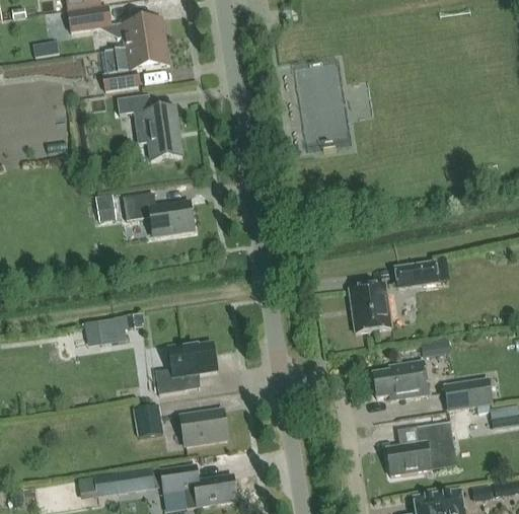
[(101,4),(100,0),(66,0),(67,9),(101,4)]
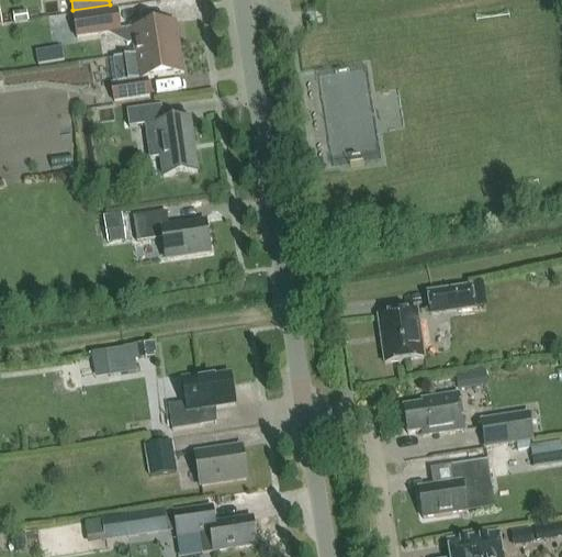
[(117,6),(74,11),(76,34),(121,29),(117,6)]
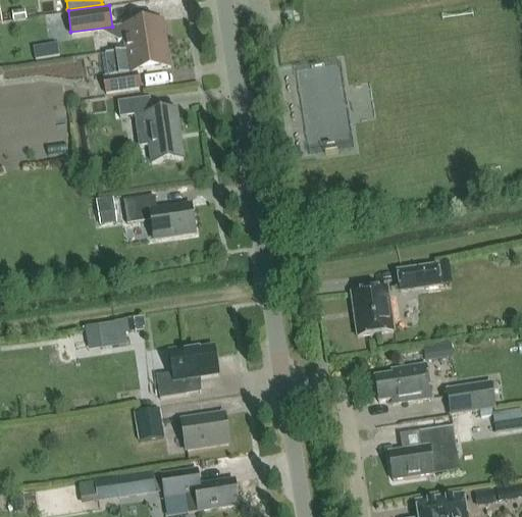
[(121,23),(116,24),(118,38),(123,37),(124,47),(166,41),(163,17),(121,23)]
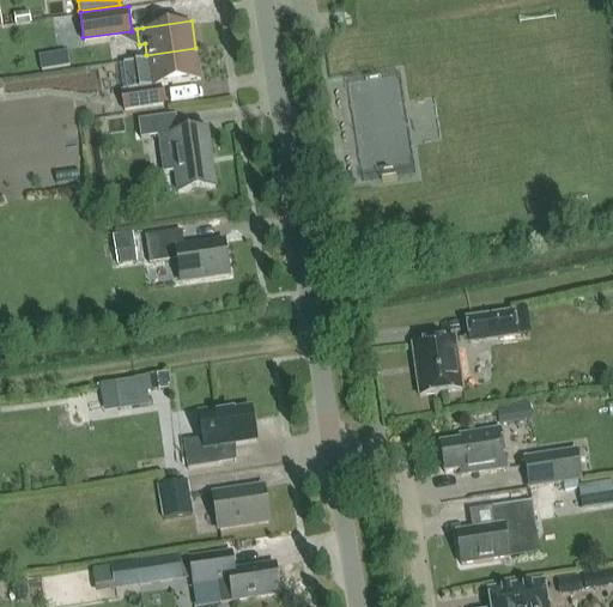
[(73,44),(44,50),(48,65),(76,59),(73,44)]
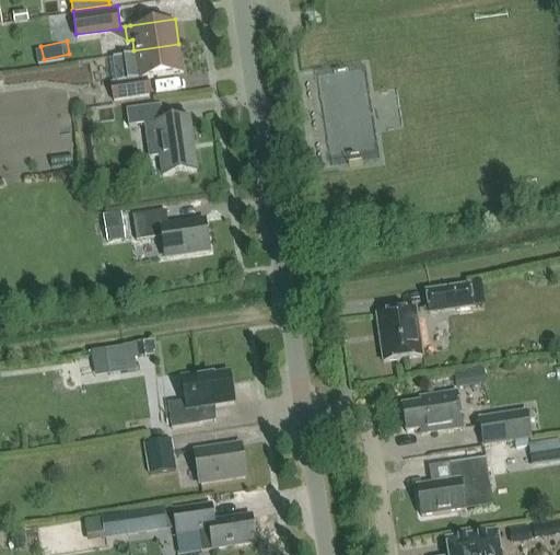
[(133,50),(107,55),(111,79),(113,97),(149,92),(146,74),(183,69),(178,44),(133,50)]
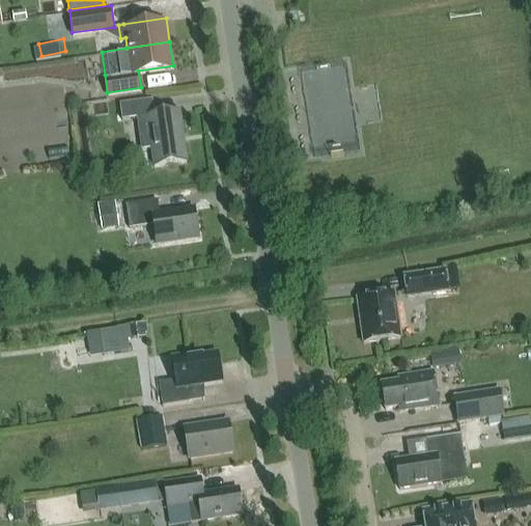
[(317,149),(362,143),(350,57),(305,64),(317,149)]
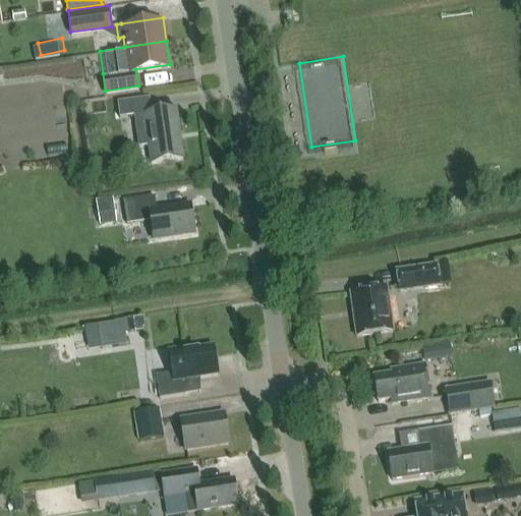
[(148,110),(145,95),(117,99),(119,114),(133,112),(138,144),(148,142),(151,161),(183,156),(176,106),(148,110)]
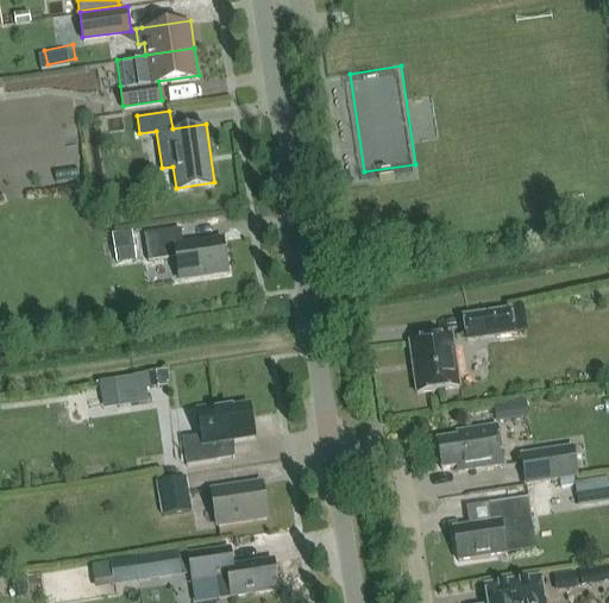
[(176,253),(179,275),(227,268),(223,236),(182,242),(180,225),(144,231),(148,257),(176,253)]
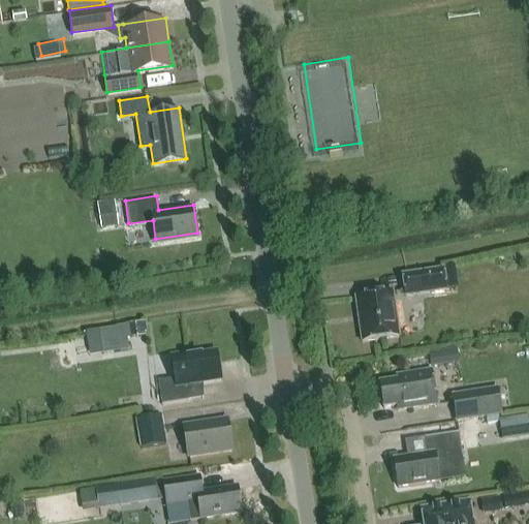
[(117,213),(115,197),(97,199),(100,215),(117,213)]
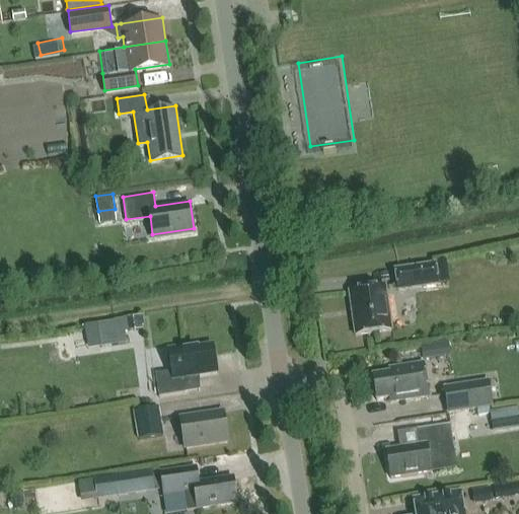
[(394,266),(397,288),(439,282),(439,280),(448,278),(445,257),(436,258),(436,260),(394,266)]
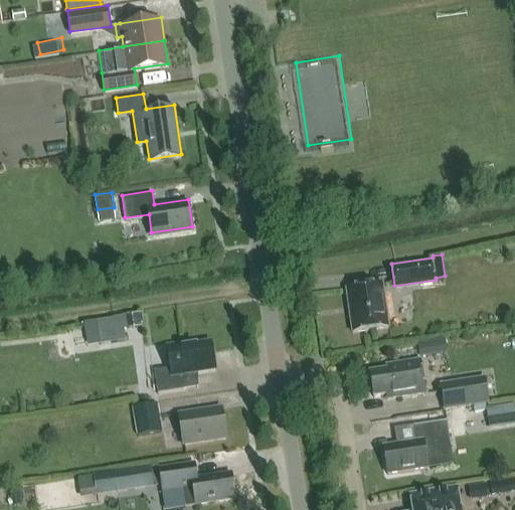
[(345,287),(351,330),(387,324),(381,282),(345,287)]
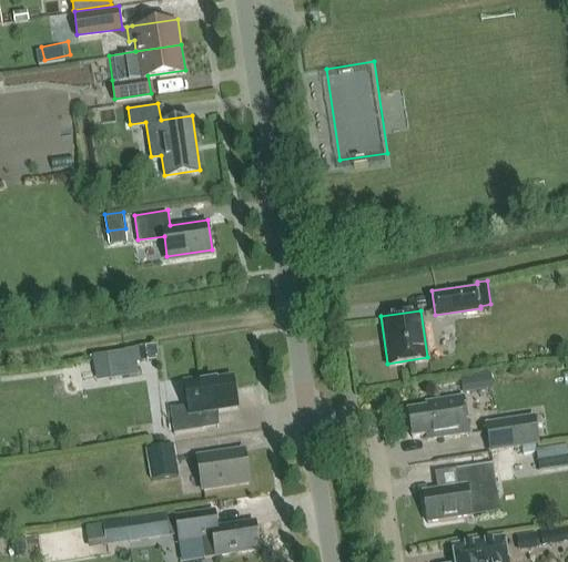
[(160,356),(158,341),(123,347),(127,375),(140,373),(138,359),(160,356)]
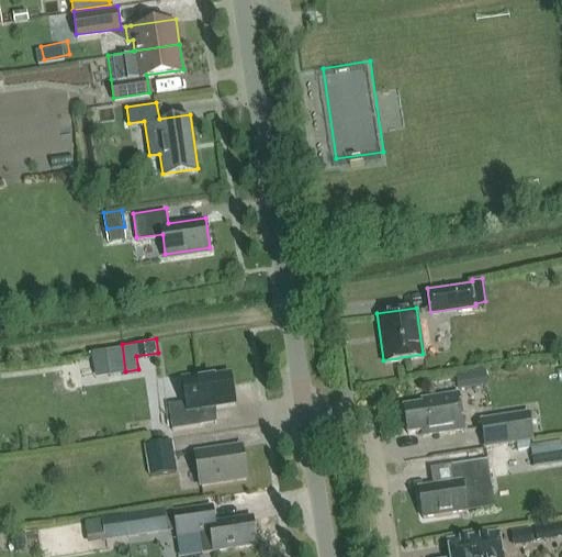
[(181,374),(186,399),(168,401),(171,426),(200,422),(198,407),(234,401),(229,370),(200,375),(200,370),(181,374)]
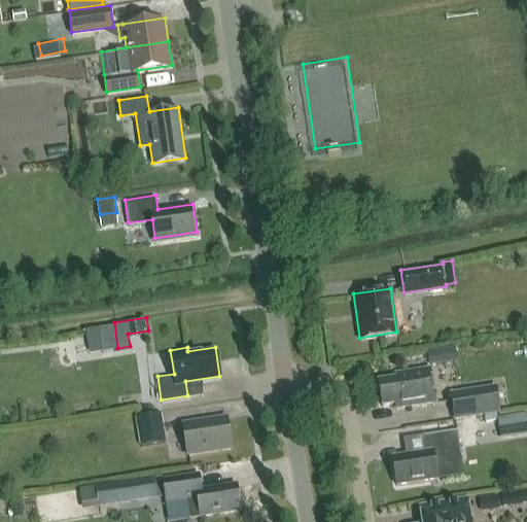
[(394,406),(434,399),(428,366),(403,369),(405,374),(377,378),(381,403),(394,401),(394,406)]
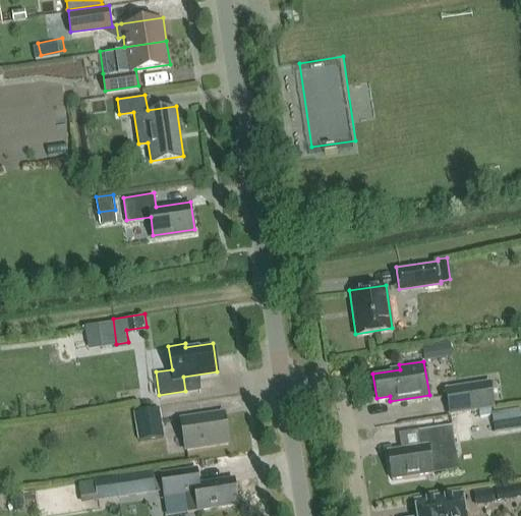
[(495,405),(490,378),(445,386),(449,412),(478,407),(490,405),(495,405)]
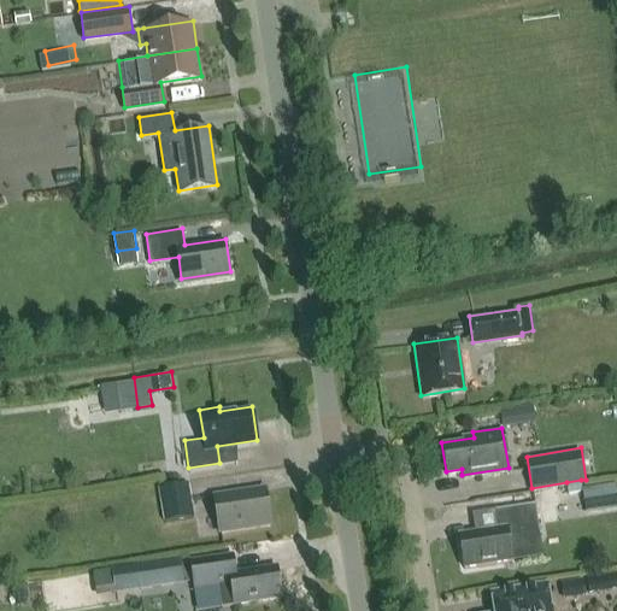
[(194,512),(188,479),(158,485),(164,518),(194,512)]
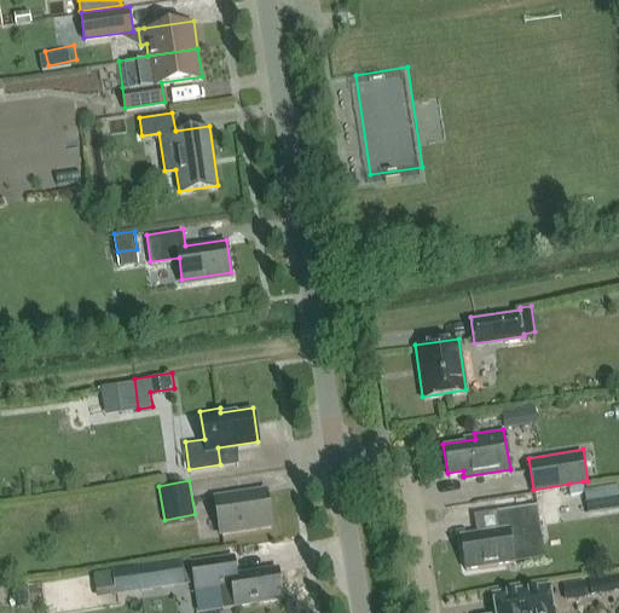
[(568,484),(570,492),(584,490),(583,481),(568,484)]
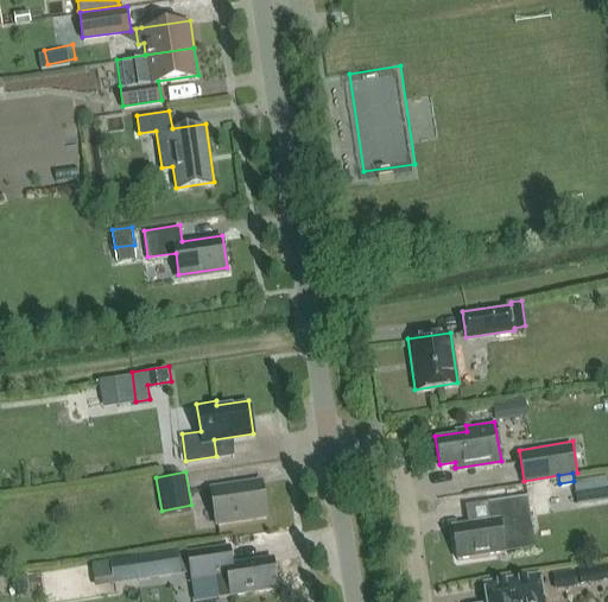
[(607,496),(607,486),(606,473),(574,477),(577,502),(607,496)]
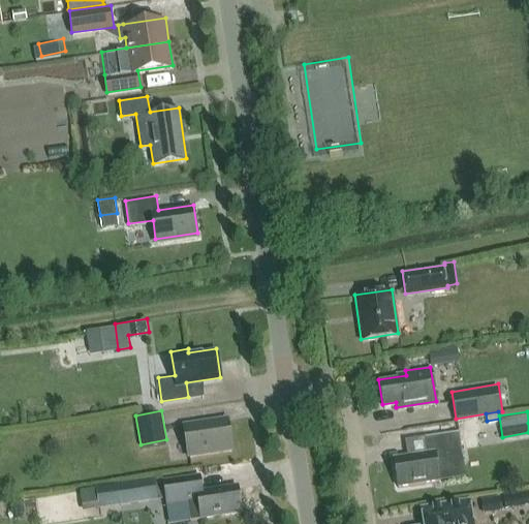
[(231,447),(226,417),(183,423),(188,454),(231,447)]
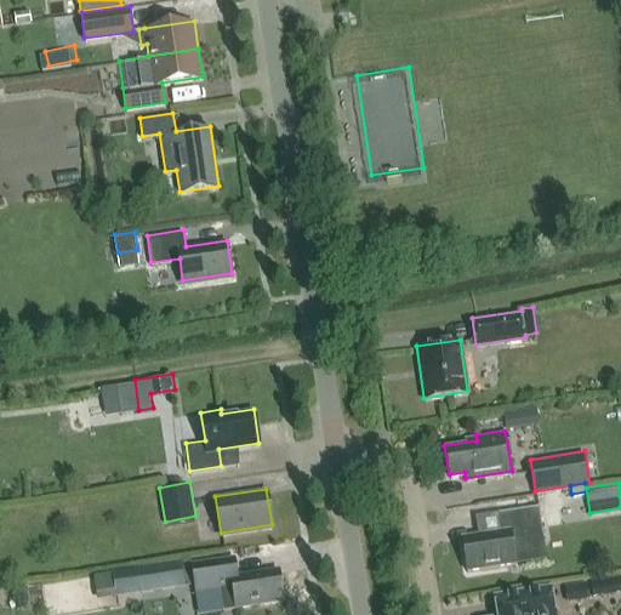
[(466,568),(514,561),(511,539),(542,534),(537,504),(496,510),(500,528),(461,534),(466,568)]
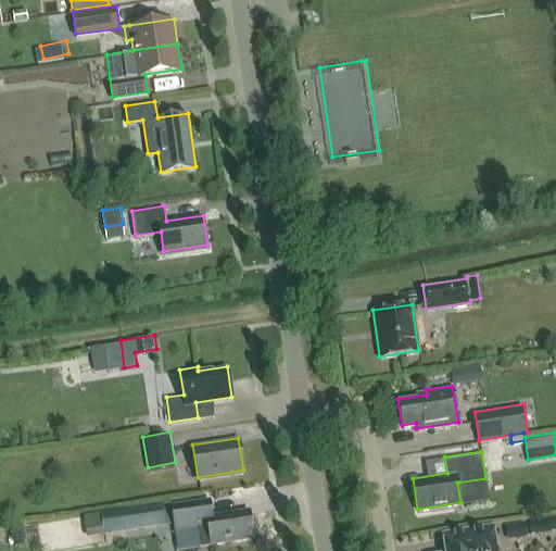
[(171,503),(174,528),(197,525),(199,545),(253,536),(249,508),(212,514),(209,497),(171,503)]
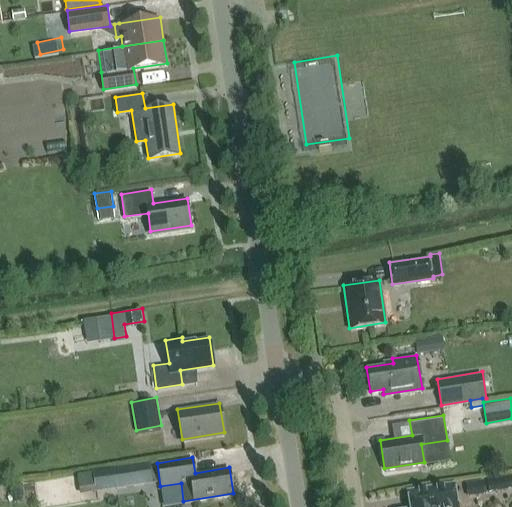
[(149,462),(94,470),(97,491),(152,483),(149,462)]
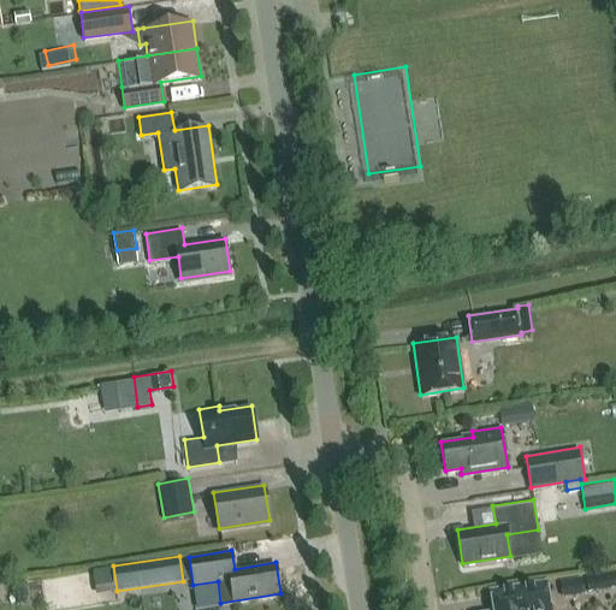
[(549,609),(544,579),(487,588),(491,609),(484,609),(549,609)]
